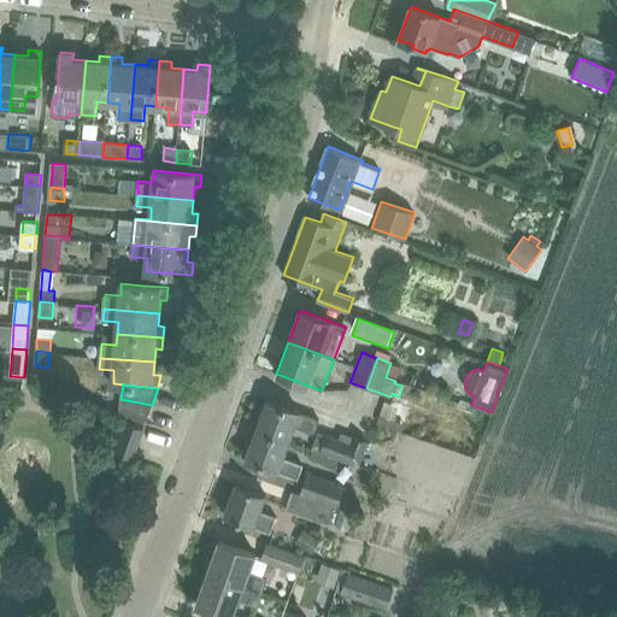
[(152,405),(121,399),(119,413),(146,422),(152,405)]
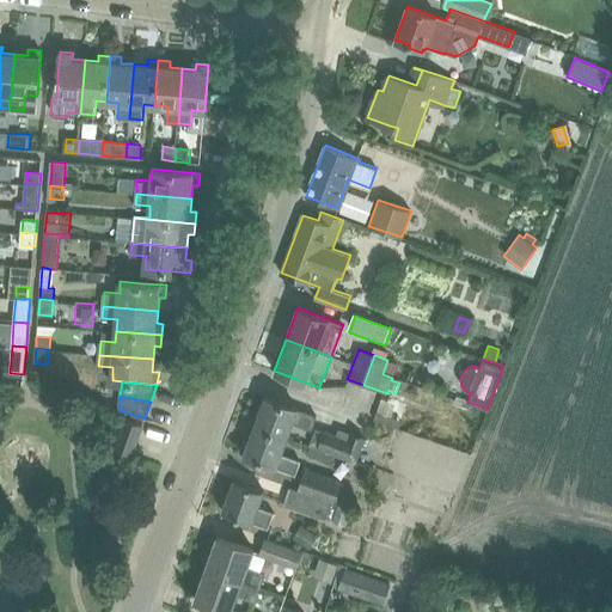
[(319,416),(287,405),(265,397),(255,426),(287,438),(293,423),(297,426),(313,432),(319,416)]
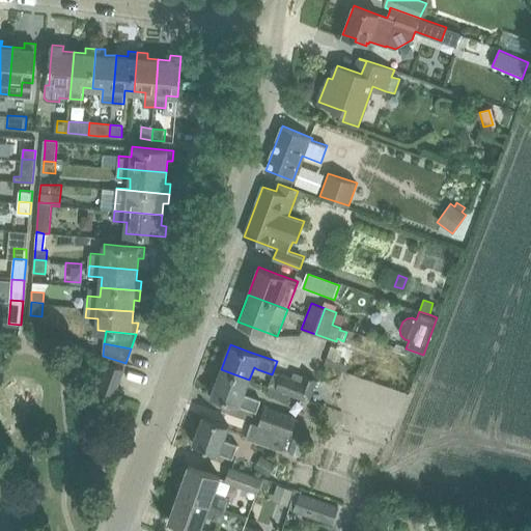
[(109,363),(100,389),(114,394),(123,368),(109,363)]
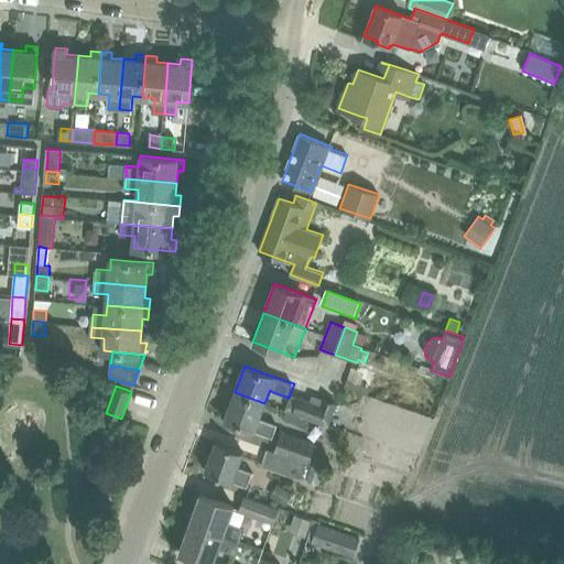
[(259,418),(264,403),(235,392),(225,420),(272,437),(277,424),(259,418)]
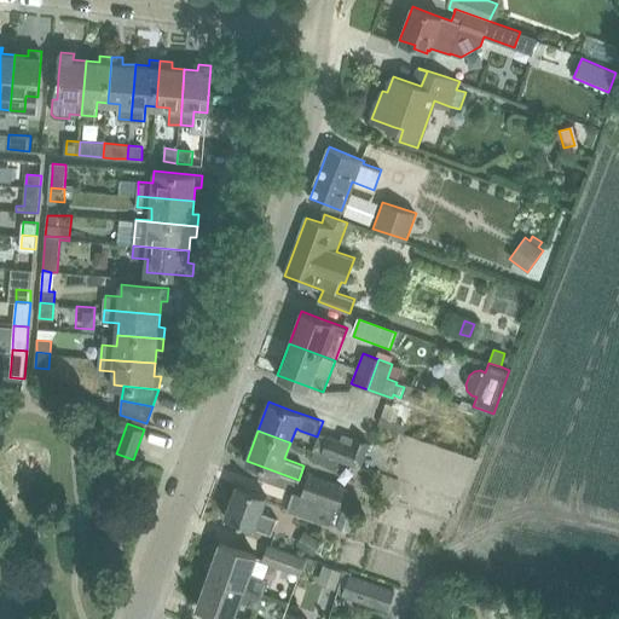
[(313,451),(340,460),(359,468),(360,466),(365,468),(372,452),(366,450),(369,444),(342,433),(340,441),(320,433),(313,451)]
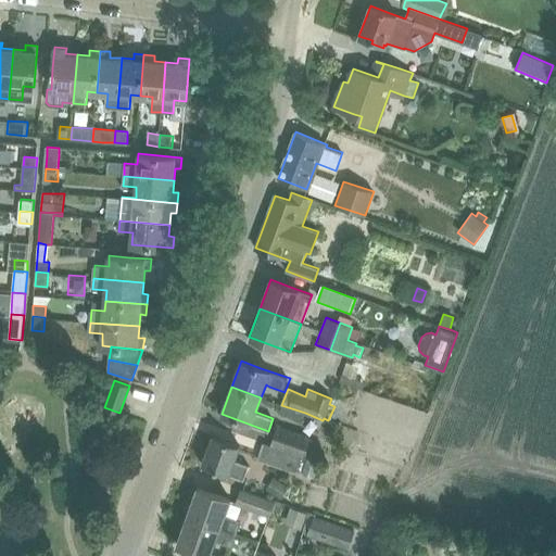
[(302,421),(305,413),(281,405),(279,412),(302,421)]
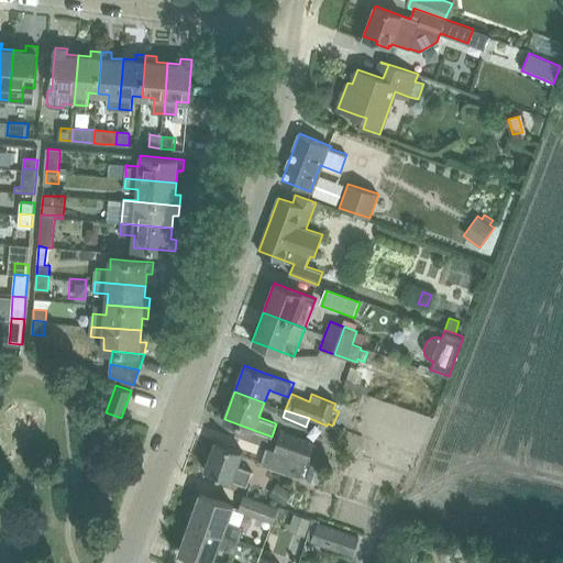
[(282,431),(276,449),(308,460),(313,442),(282,431)]
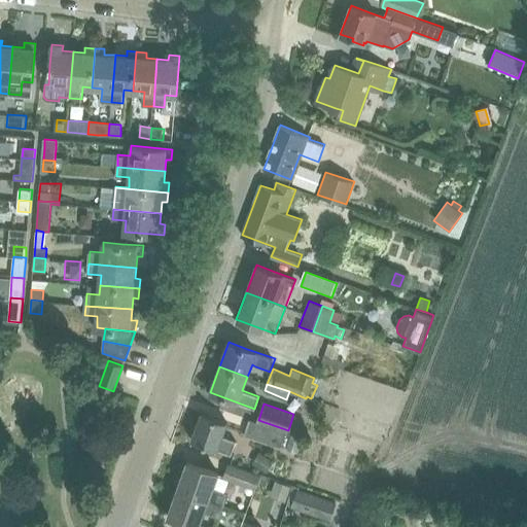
[(229,423),(221,420),(202,413),(191,441),(231,455),(237,441),(224,435),(229,423)]
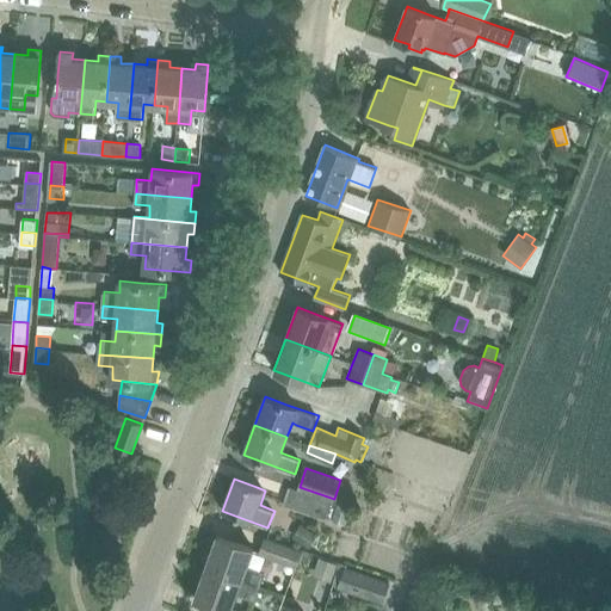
[(334,499),(300,487),(298,489),(289,487),(283,504),(326,519),(331,501),(333,503),(333,500),(334,499)]
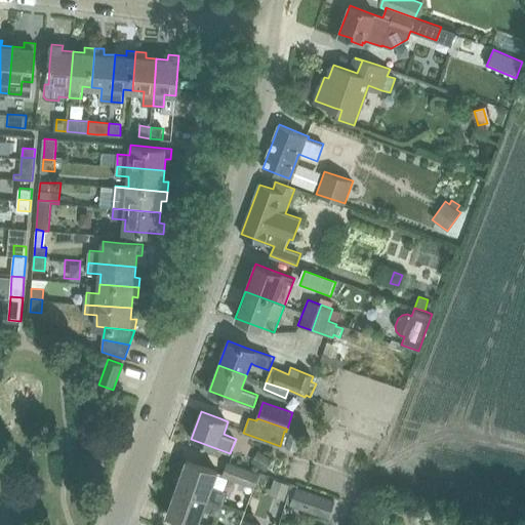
[(251,461),(266,471),(273,459),(258,450),(251,461)]
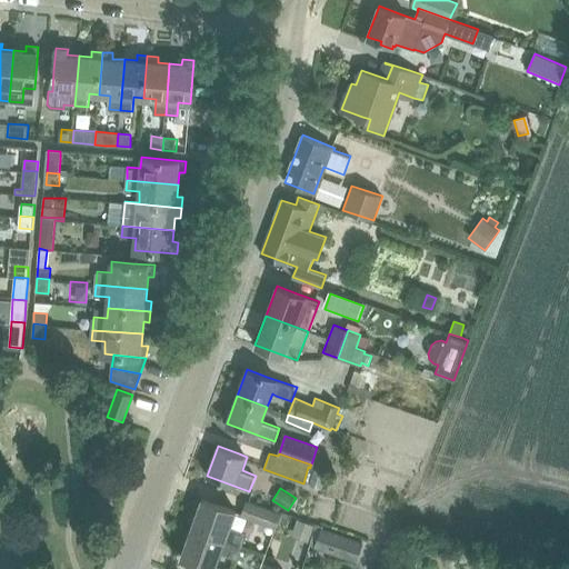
[(192,528),(242,547),(247,533),(231,528),(237,511),(202,499),(192,528)]
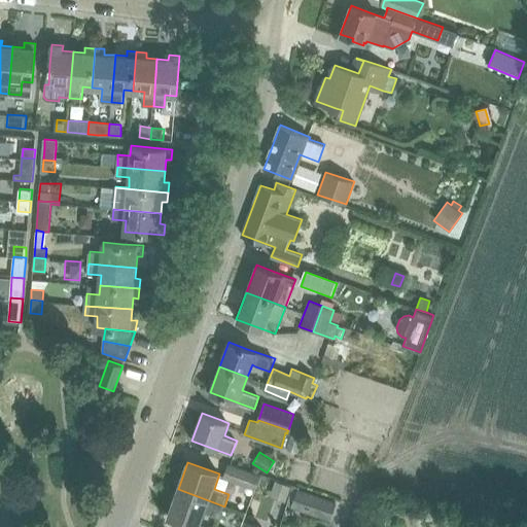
[(229,465),(223,479),(255,490),(260,476),(229,465)]
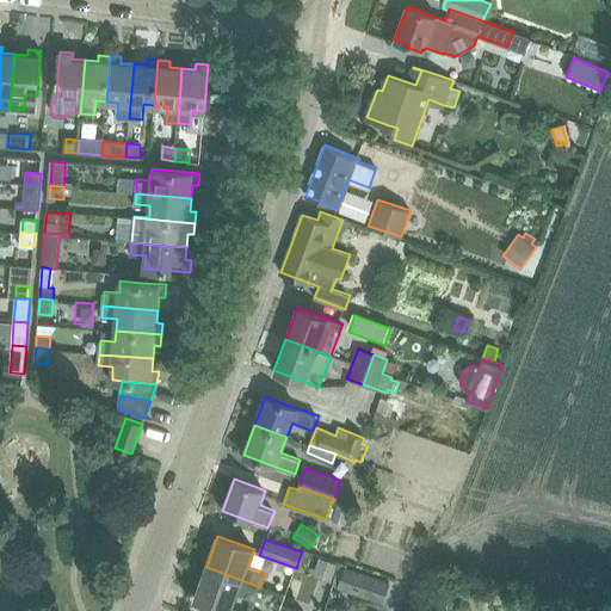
[(331,582),(338,563),(319,557),(313,576),(331,582)]
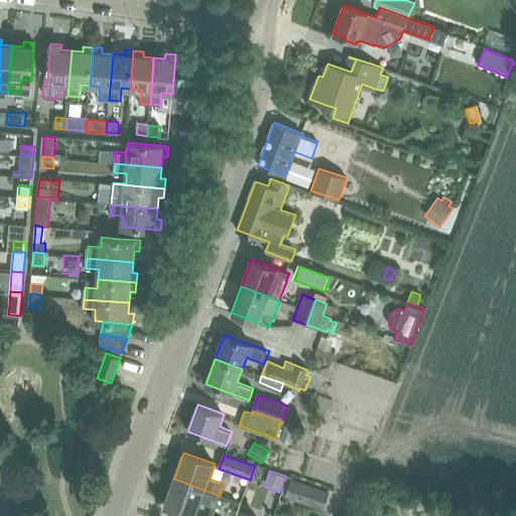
[(215,507),(220,496),(174,479),(164,506),(192,515),(197,515),(202,502),(215,507)]
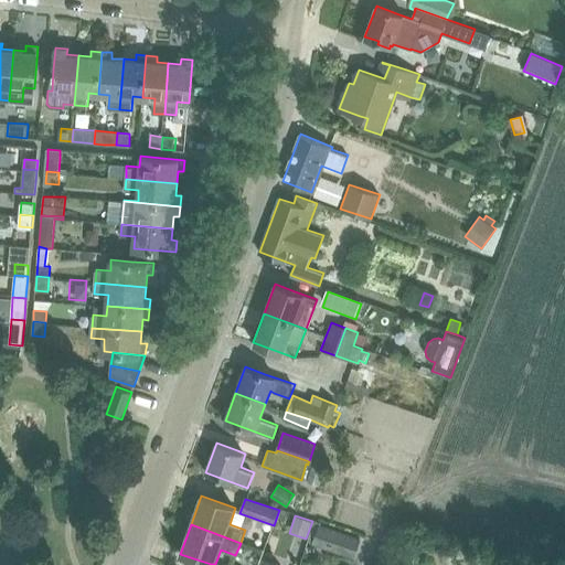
[(353,564),(356,557),(353,556),(360,540),(321,524),(315,541),(347,553),(341,564),(353,564)]
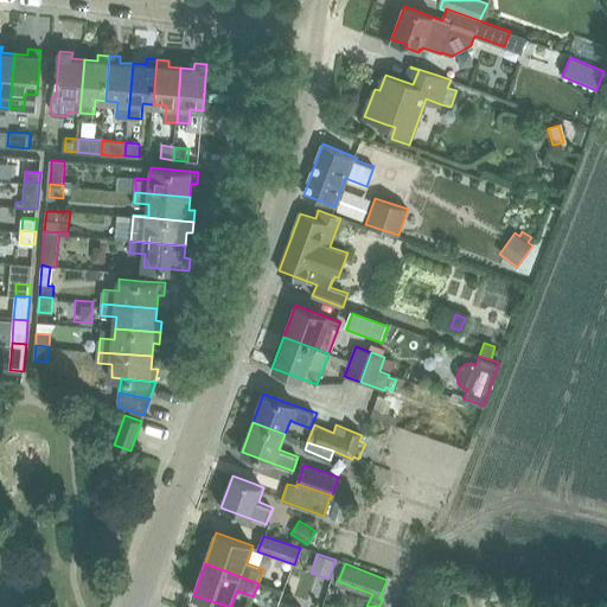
[(525,594),(489,587),(486,598),(523,605),(525,594)]
